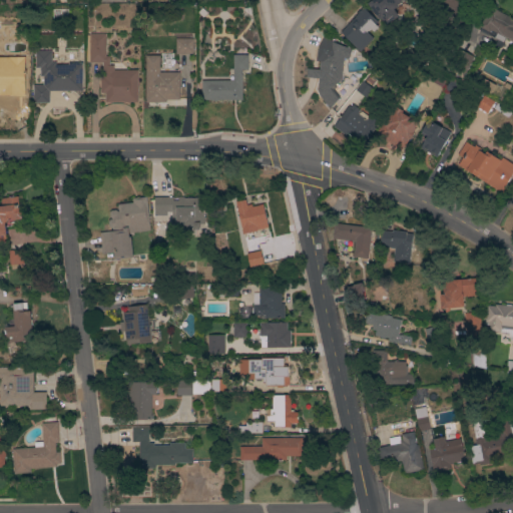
[(377,0),(371,5),(387,28),(401,18),(395,9),(408,0),(377,0)]
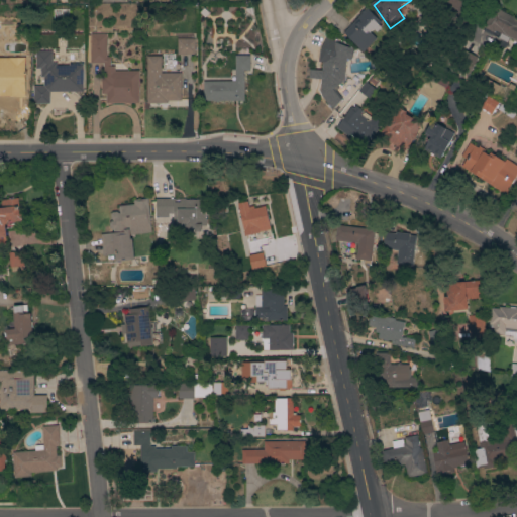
[(365,6),(380,20),(377,22),(381,26),(376,31),(372,27),(369,30),(376,37),(363,50),(341,30),(365,6)]
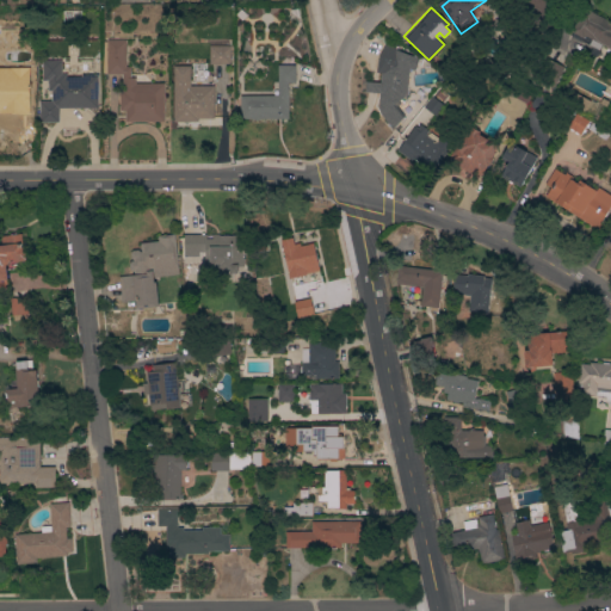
[(610,51),(610,23),(580,10),(567,39),(586,48),(588,42),(610,51)]
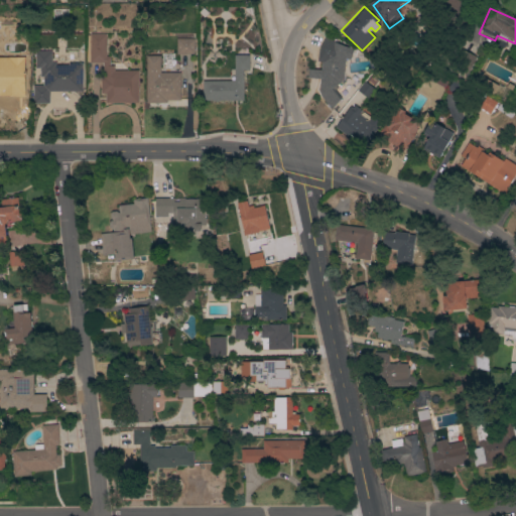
[(106,56),(110,56),(110,66),(115,66),(115,71),(139,71),(139,103),(106,103),(106,94),(101,94),(101,79),(103,79),(103,62),(90,62),(90,61),(87,61),(87,33),(106,33),(106,56)]
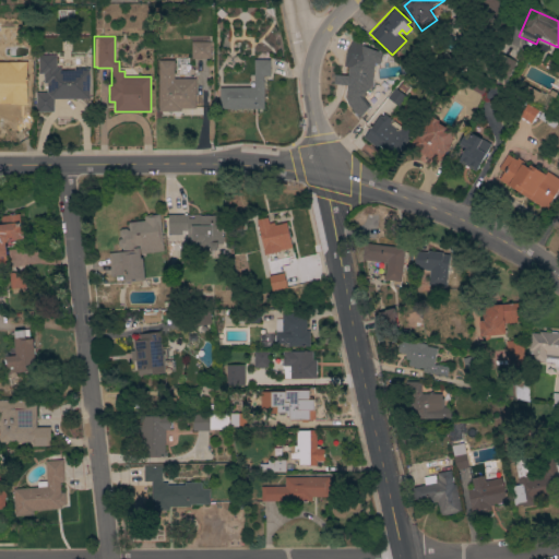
[(211,43),(211,59),(191,59),(191,43),(211,43)]
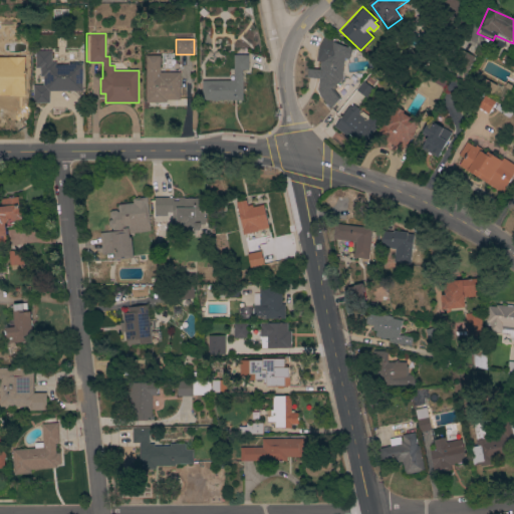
[(331,86),(339,96),(327,106),(319,96),(317,89),(318,77),(305,76),(306,67),(319,68),(320,55),(328,39),(352,48),(348,58),(343,56),(341,80),(340,79),(331,86)]
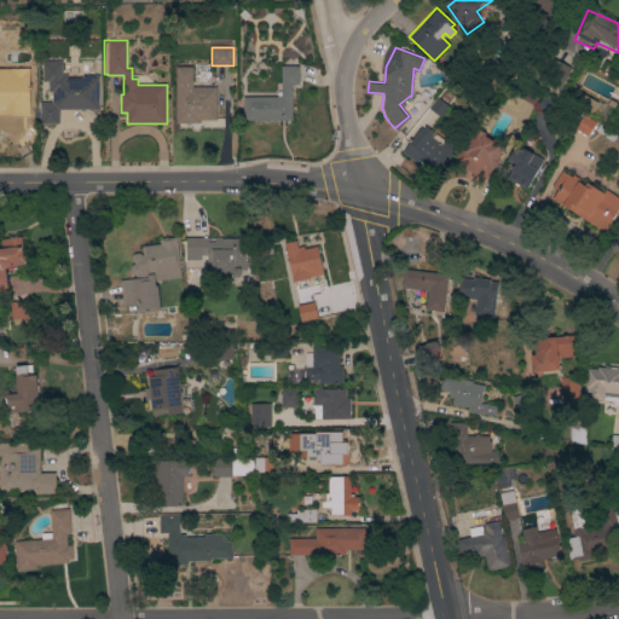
[(99,110),(61,110),(61,125),(40,125),(40,103),(52,103),(52,92),(48,92),(48,82),(42,82),(42,62),(62,61),(62,74),(68,74),(68,77),(82,77),(82,75),(99,75),(99,110)]
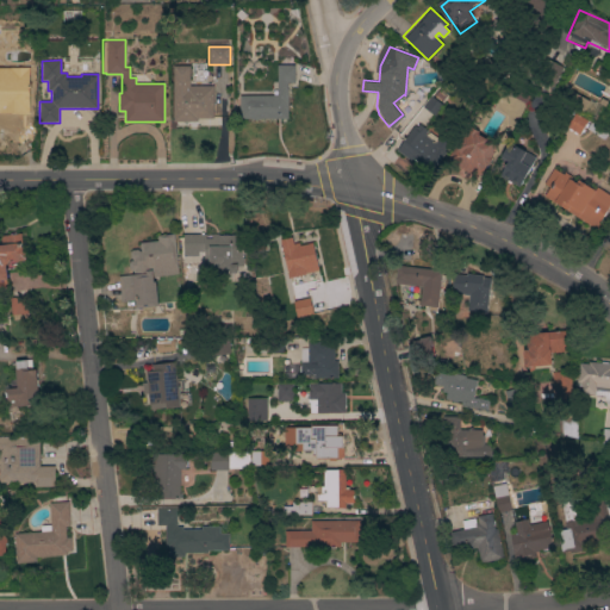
[(278,95),(278,66),(296,66),(296,82),(287,82),(287,89),(288,89),(288,119),(272,119),(272,118),(260,118),(260,119),(251,119),(251,118),(240,119),(240,95),(278,95)]
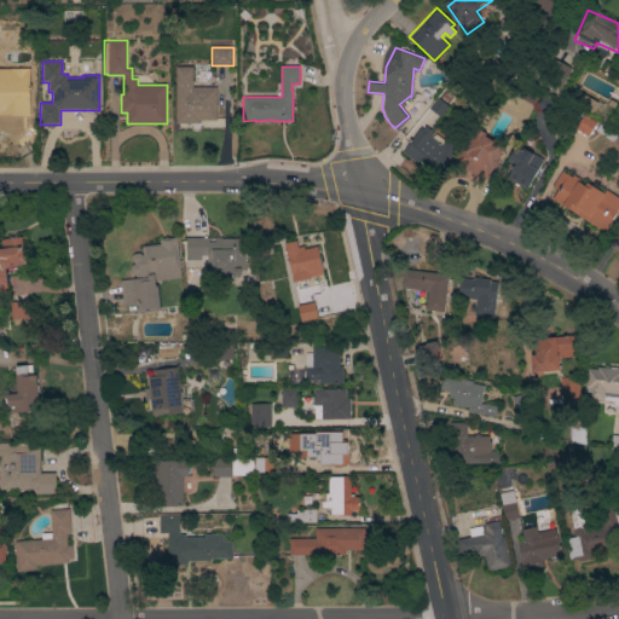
[(217,120),(201,120),(201,123),(175,123),(175,68),(192,68),(192,87),(217,87),(217,120)]
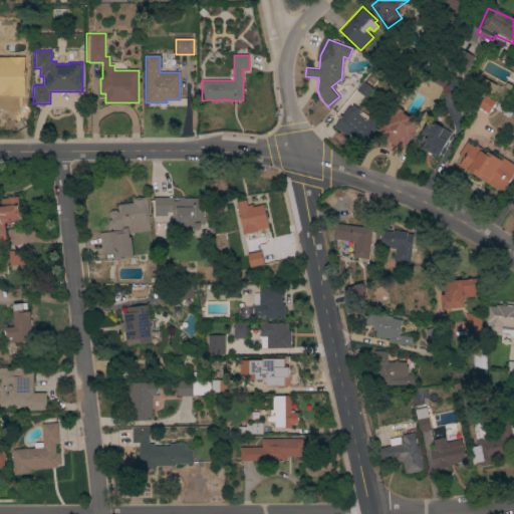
[(21,72),(21,87),(27,87),(27,101),(11,101),(11,92),(0,92),(0,67),(7,67),(7,72),(21,72)]
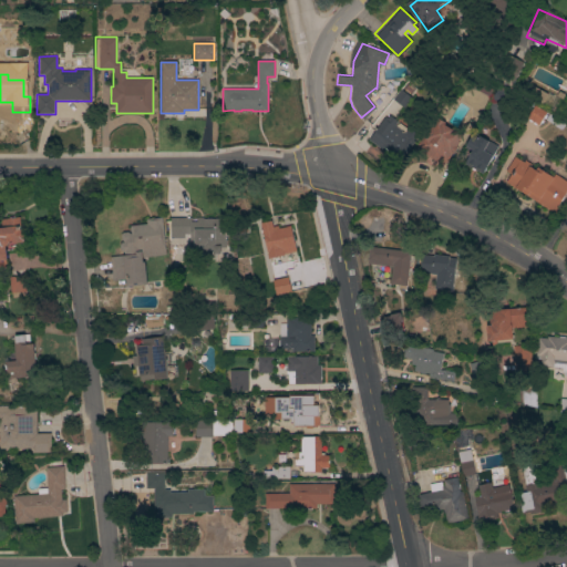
[(540,125),(545,112),(532,106),(526,120),(540,125)]
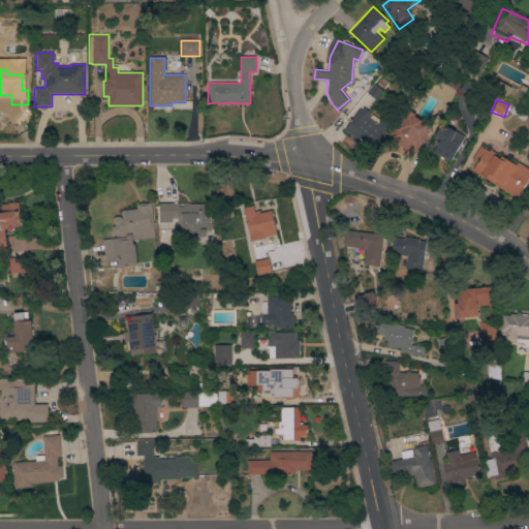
[(377,125),(368,119),(371,115),(359,107),(344,131),(375,149),(389,125),(380,120),(377,125)]
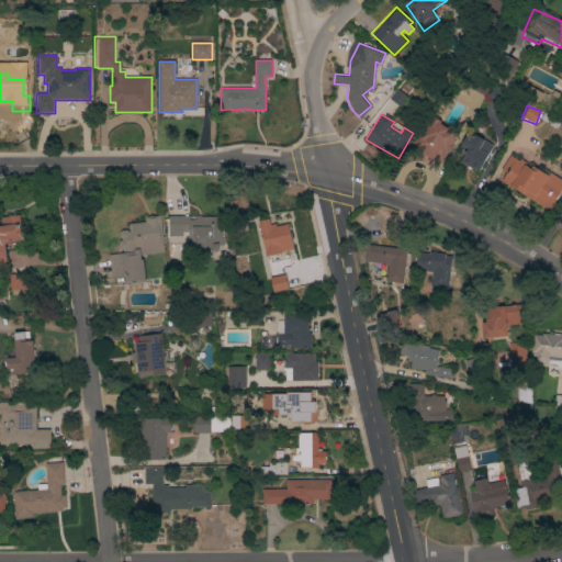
[(459,135),(430,122),(417,152),(447,165),(459,135)]
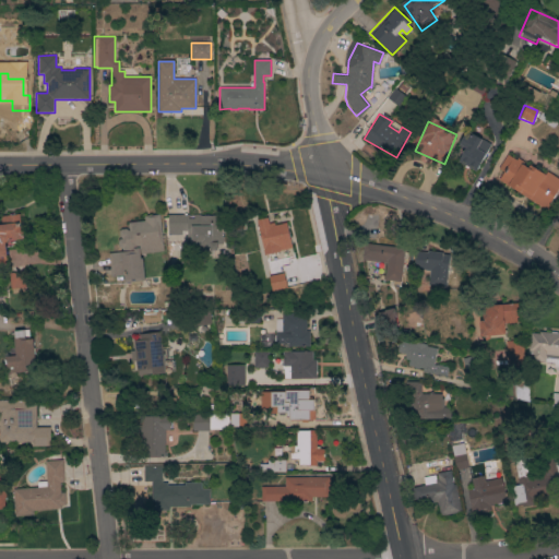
[(492,146),(466,134),(453,162),(479,174),(492,146)]
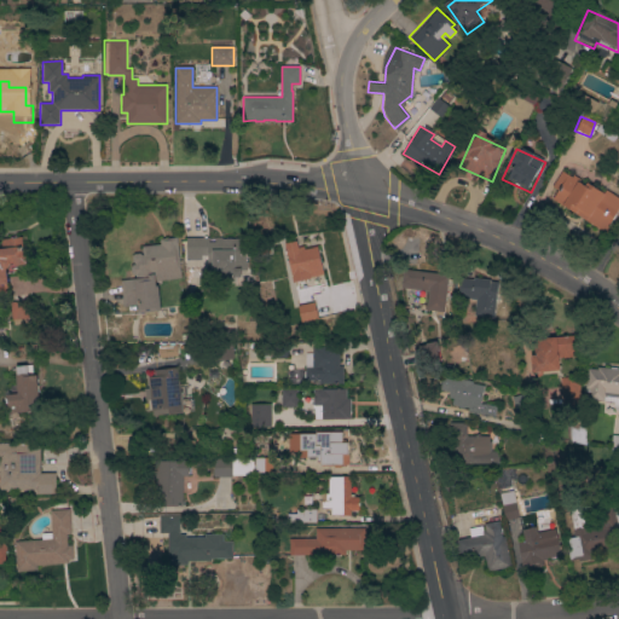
[(618,209),(618,202),(561,169),(550,189),(556,192),(551,202),(606,233),(618,209)]
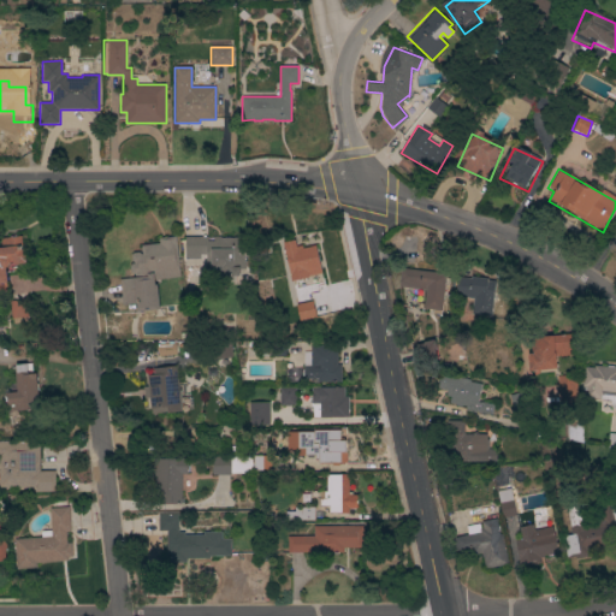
[(6,267),(7,283),(0,283),(0,236),(22,235),(25,262),(9,264),(7,266),(6,267)]
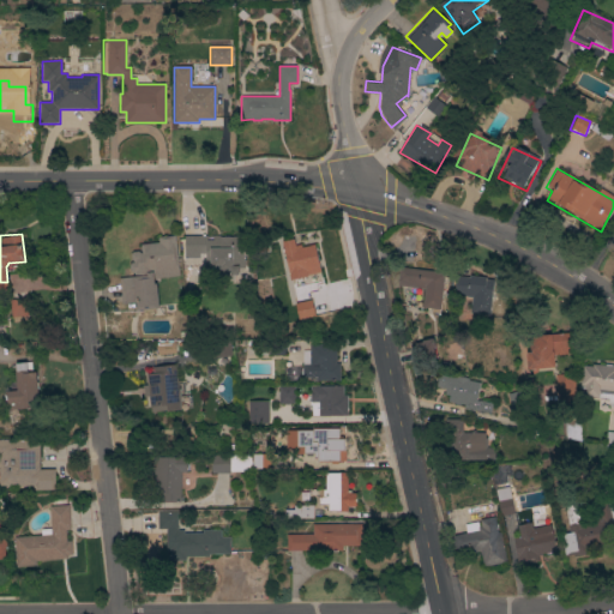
[(140,252),(142,252),(140,244),(158,241),(157,235),(176,234),(181,275),(154,277),(154,283),(157,283),(160,307),(137,309),(136,301),(121,302),(119,277),(133,275),(132,272),(130,270),(130,263),(131,260),(133,260),(131,259),(131,253),(132,251),(138,250),(140,252)]
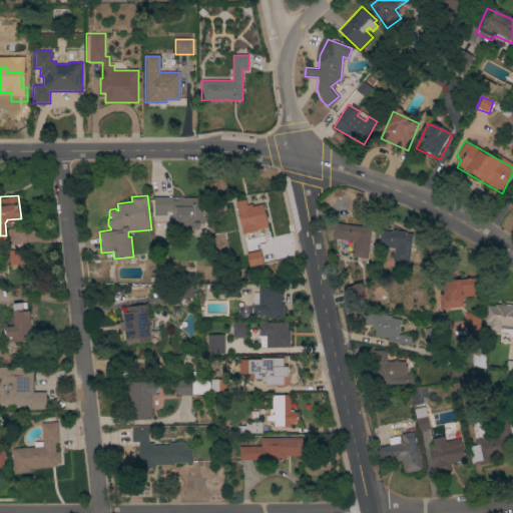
[(153,195),(182,195),(182,196),(204,196),(204,223),(199,223),(199,228),(192,228),(192,225),(175,225),(175,213),(153,213),(153,195)]
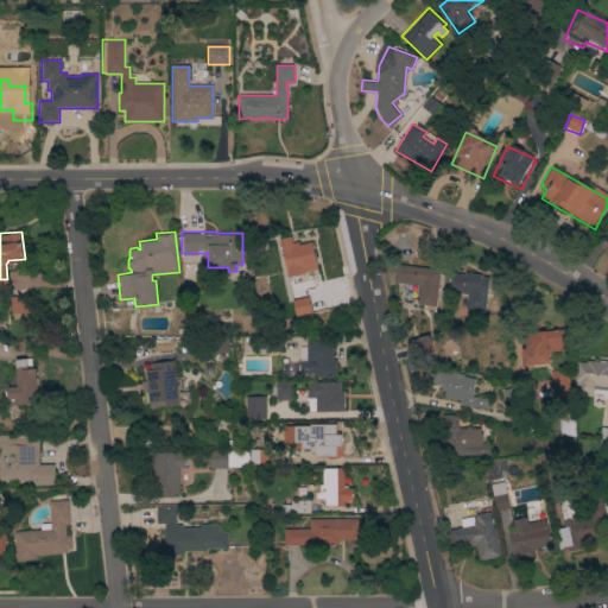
[(311,240),(317,268),(304,271),(304,272),(287,276),(279,238),(291,235),(292,241),(297,240),(298,244),(311,240)]
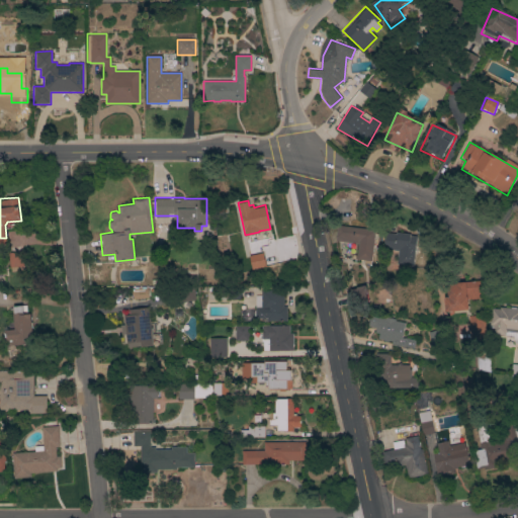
[(356,258),(358,242),(332,239),(334,224),(375,229),(371,260),(356,258)]
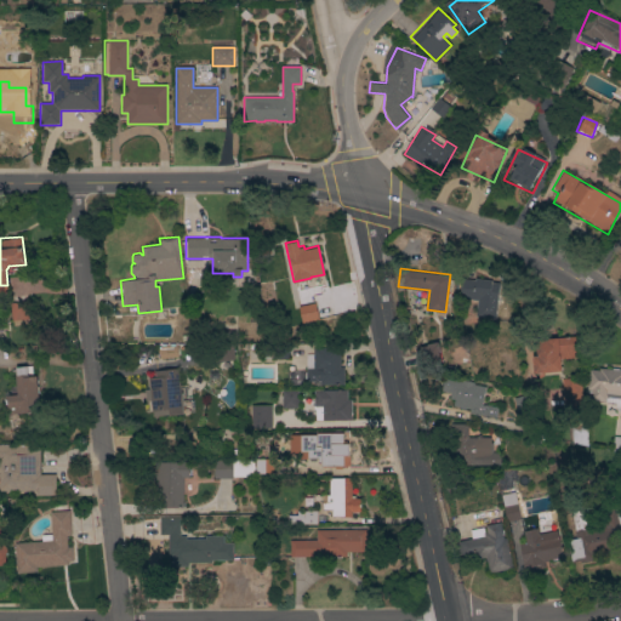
[(476,315),(477,300),(459,297),(461,277),(474,279),(474,277),(491,279),(491,280),(499,281),(495,318),(476,315)]
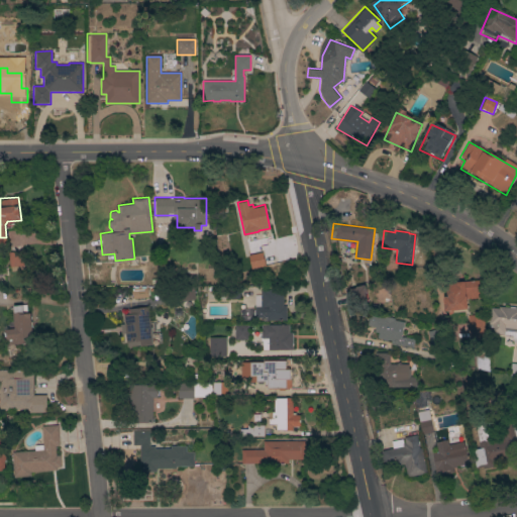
[(10,270),(24,270),(23,252),(9,252),(10,270)]
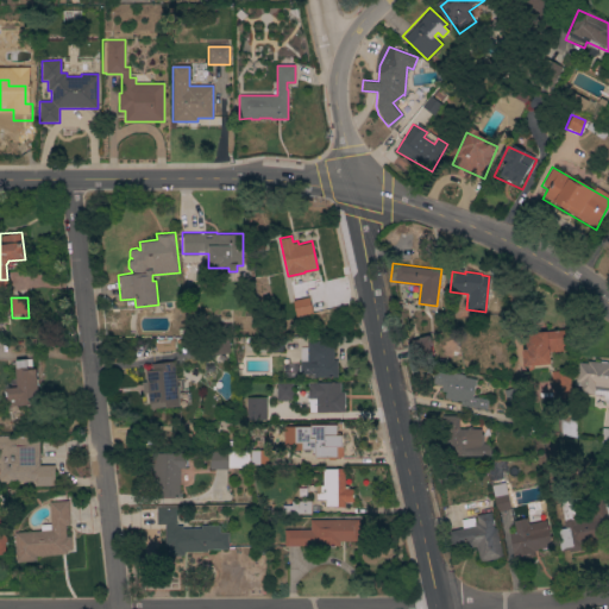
[(294,300),(308,297),(312,312),(296,314),(294,300)]
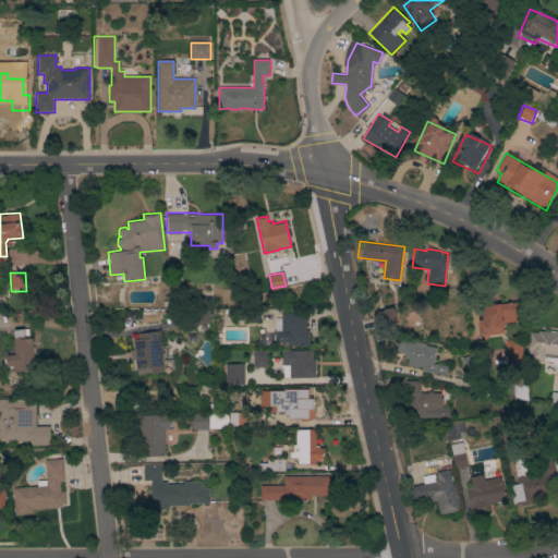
[(478,335),(476,304),(518,301),(520,320),(502,322),(504,334),(478,335)]
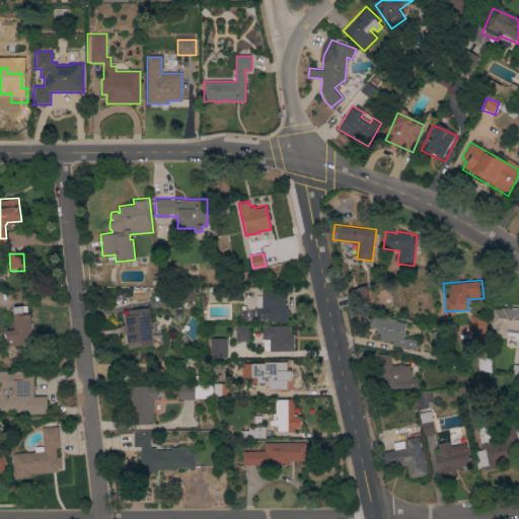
[(349,295),(358,311),(373,302),(364,286),(349,295)]
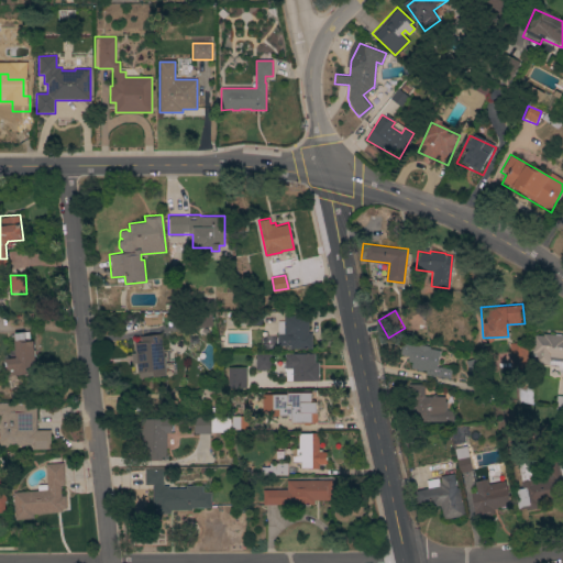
[(161,326),(161,315),(143,316),(144,327),(161,326)]
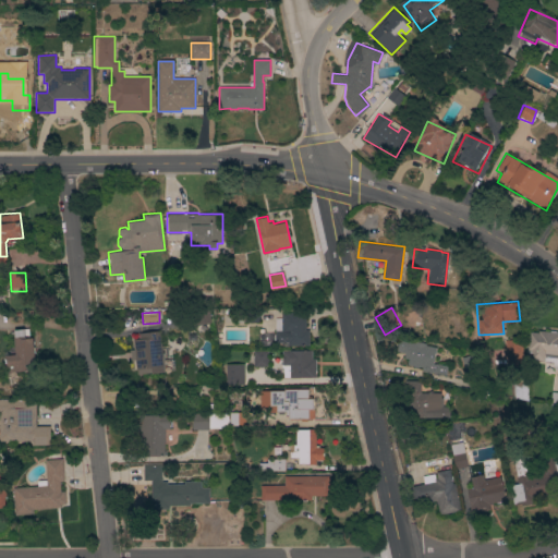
[(280,312),(305,312),(305,329),(308,329),(308,344),(281,346),(281,341),(275,341),(275,330),(281,330),(280,312)]
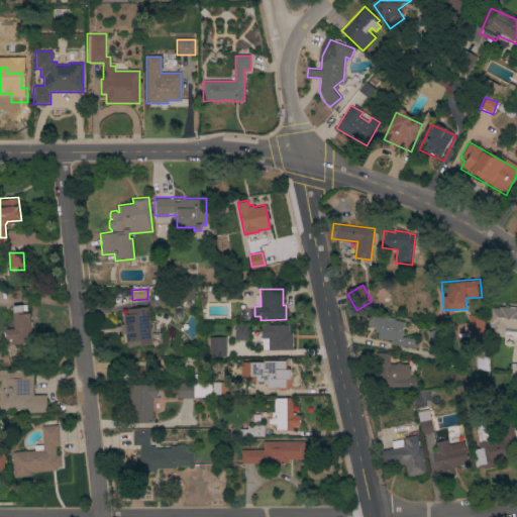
[(490,307),(499,307),(499,305),(516,307),(516,328),(505,327),(504,334),(491,332),(492,327),(488,326),(490,307)]
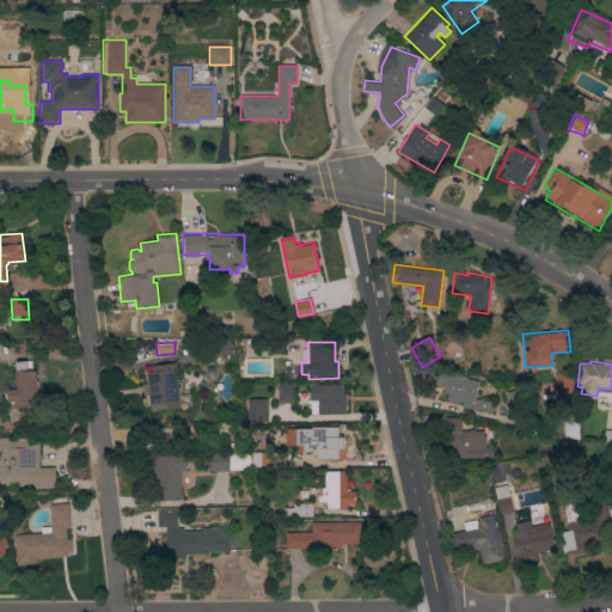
[(146,367),(147,385),(146,385),(148,412),(179,409),(176,365),(146,367)]
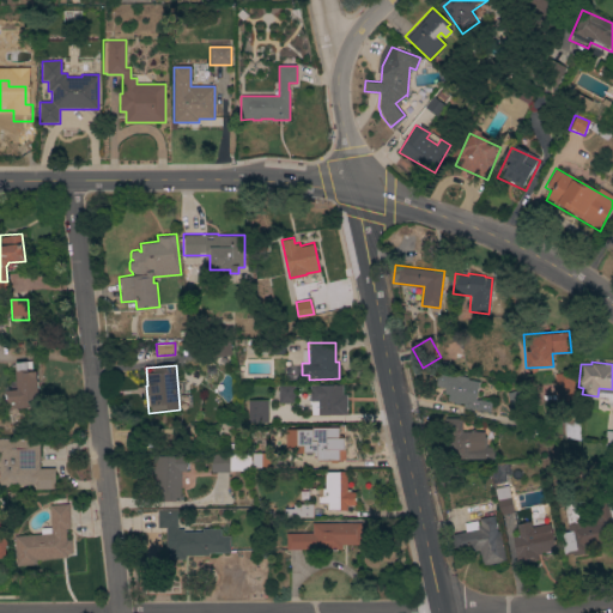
[(14,371),(35,369),(40,406),(19,408),(18,401),(7,402),(6,390),(17,389),(14,371)]
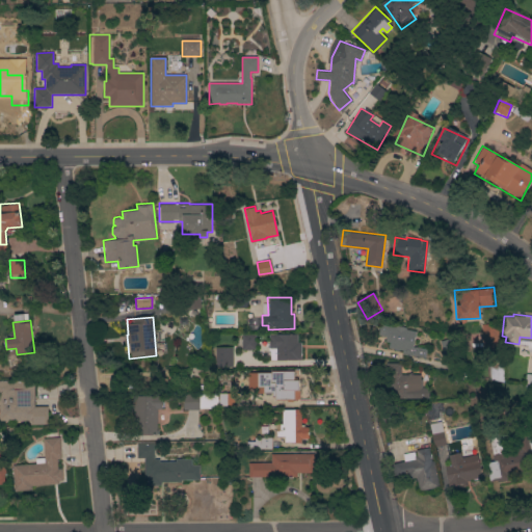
[(481,323),(497,322),(498,343),(482,344),(481,323)]
